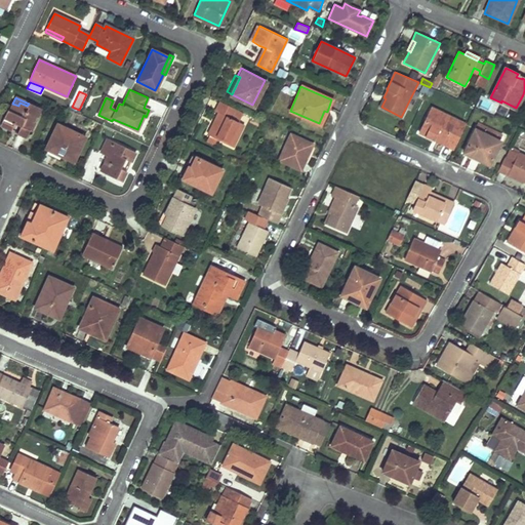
[(218,112),(213,123),(207,134),(233,147),(244,124),(232,118),(236,109),(219,101),(215,111),(218,112)]
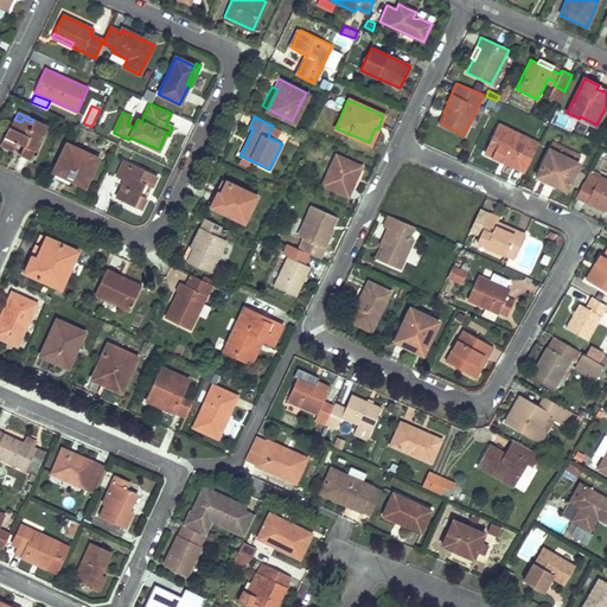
[(12,151),(13,146),(16,142),(24,146),(20,154),(31,159),(33,152),(36,152),(40,142),(39,141),(42,135),(44,136),(48,126),(33,120),(31,122),(23,119),(21,122),(14,120),(10,128),(8,128),(0,145),(12,151)]
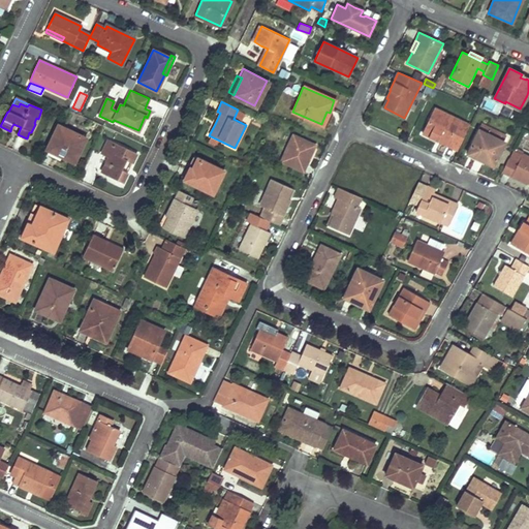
[(439,137),(444,139),(448,142),(447,145),(458,150),(469,126),(434,109),(423,133),(438,141),(439,137)]
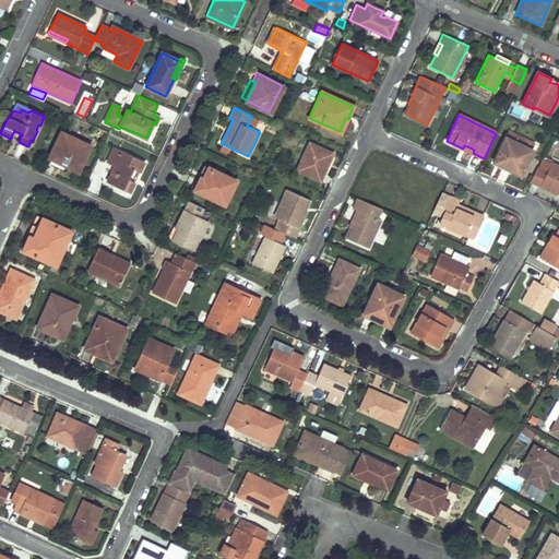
[(61,132),(56,145),(49,158),(79,171),(91,146),(61,132)]
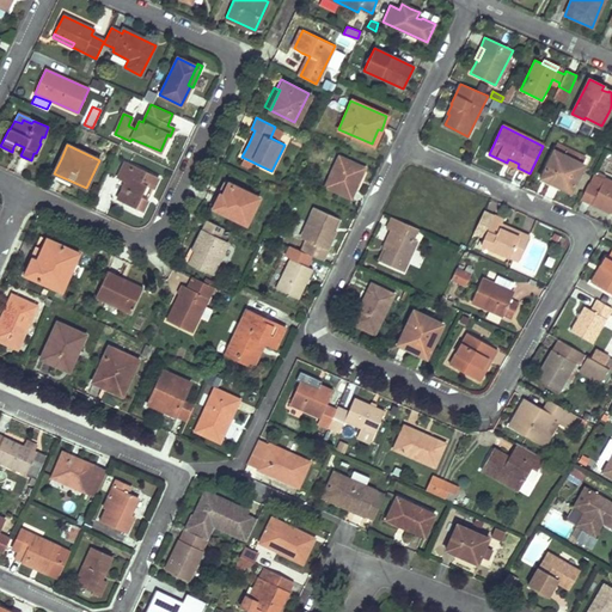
[(555,151),(548,164),(542,177),(570,191),(583,165),(555,151)]
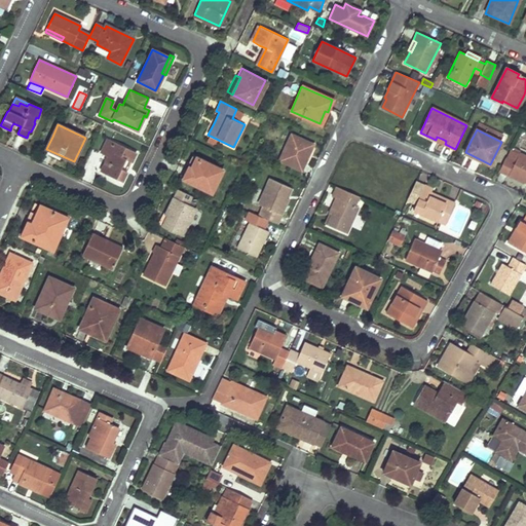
[(279,159),(290,164),(300,170),(312,145),(293,134),(279,159)]
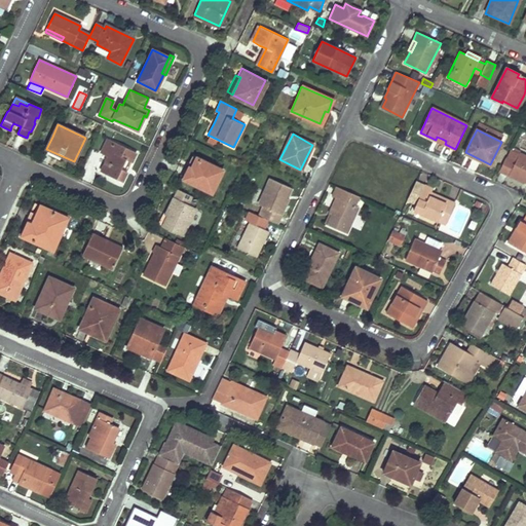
[(101,172),(111,177),(121,182),(126,172),(121,170),(125,160),(132,162),(136,152),(108,140),(102,153),(108,156),(101,172)]
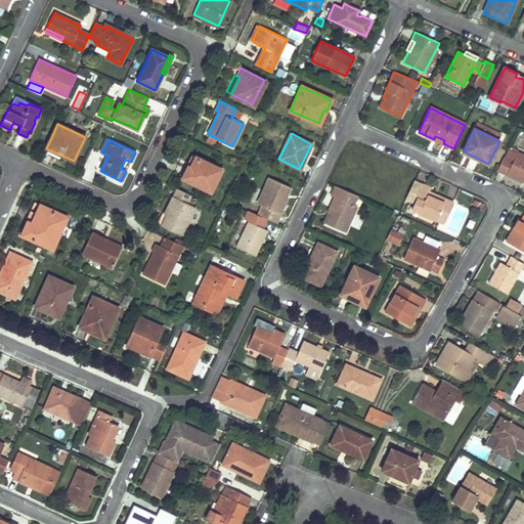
[(523,180),(523,156),(517,153),(516,154),(509,150),(506,159),(503,158),(496,170),(522,182),(523,180)]
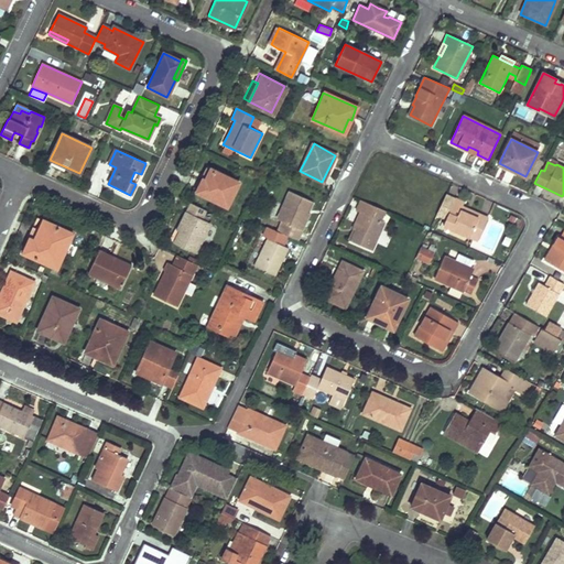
[(209,167),(203,180),(196,193),(227,208),(239,183),(209,167)]
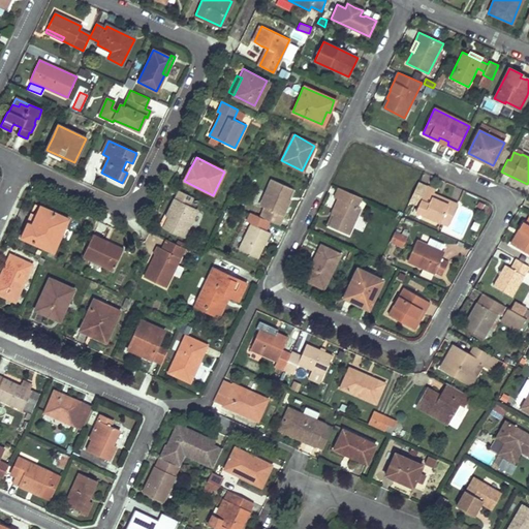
[(272,180),(266,192),(259,206),(265,208),(260,217),(270,221),(278,224),(289,199),(287,198),(291,189),(272,180)]
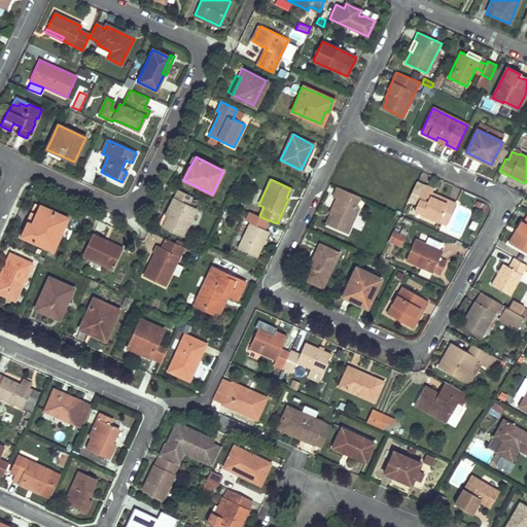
[(447,201),(447,202),(446,204),(429,198),(430,196),(431,194),(433,189),(424,186),(414,211),(446,224),(455,205),(447,201)]
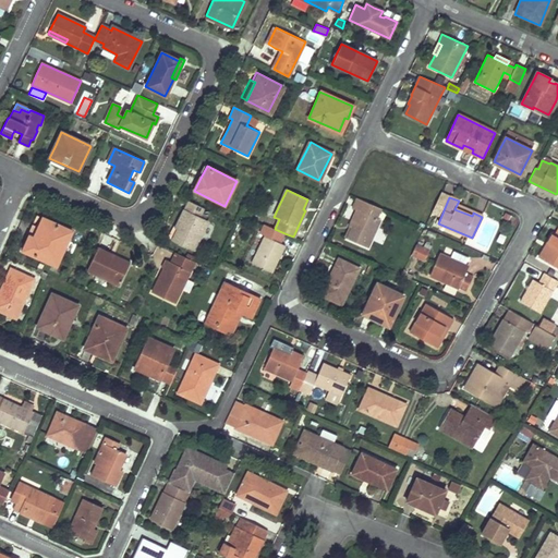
[(170,238),(182,243),(193,249),(206,222),(198,219),(203,208),(189,201),(170,238)]
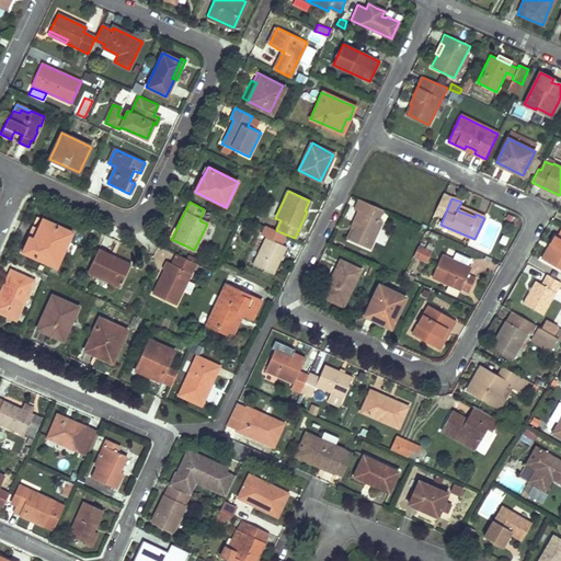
[(353,229),(354,229),(355,230),(351,240),(368,248),(380,221),(377,220),(378,218),(381,212),(381,210),(366,203),(363,213),(359,212),(353,229)]
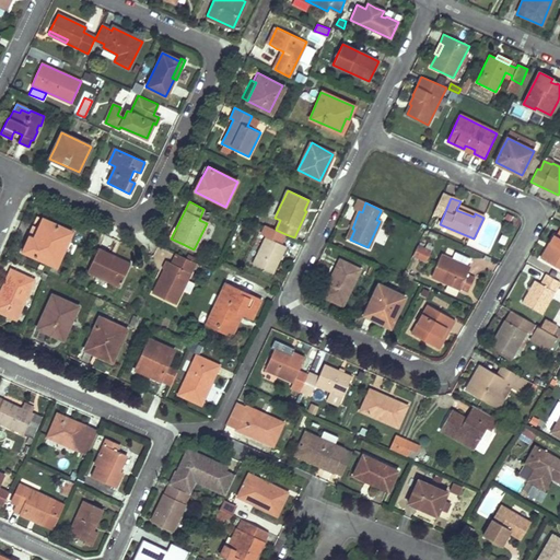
[(456,210),(474,217),(475,214),(457,208),(456,210)]
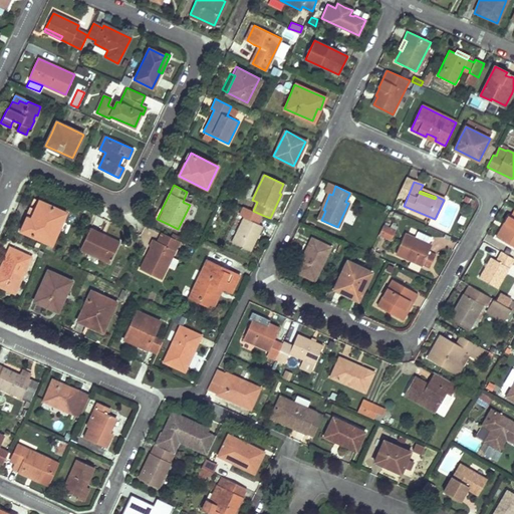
[(355,197),(349,194),(346,200),(352,203),(355,197)]
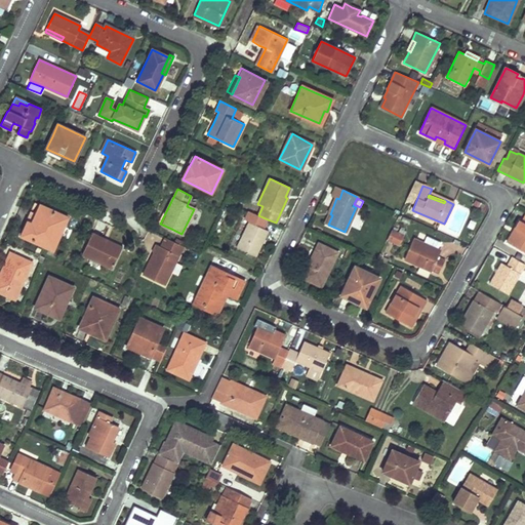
[(28,220),(25,229),(22,236),(52,250),(68,217),(40,205),(33,223),(28,220)]
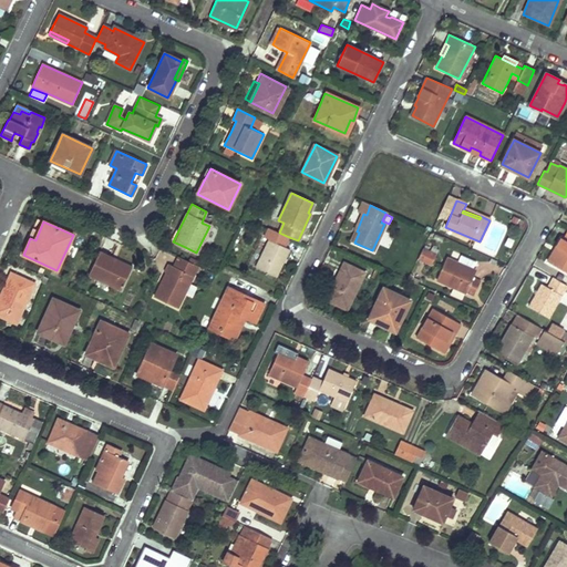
[(269,228),(265,237),(269,239),(256,266),(277,276),(290,249),(285,246),(289,237),(279,233),(269,228)]
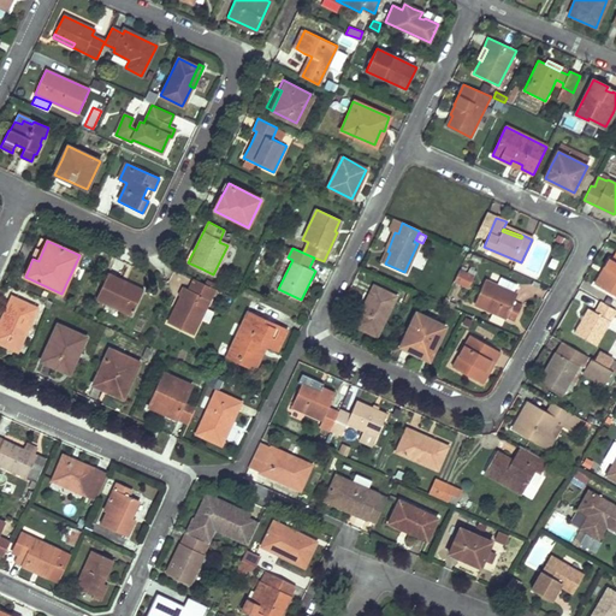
[(615,252),(612,260),(611,259),(610,259),(594,285),(615,296),(615,252)]
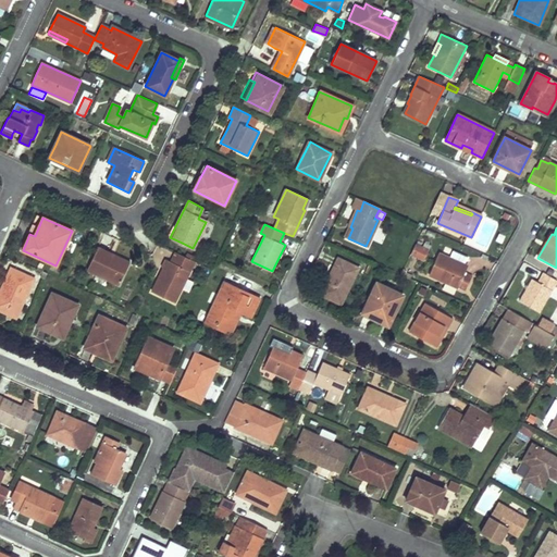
[(413,243),(411,257),(425,259),(428,245),(413,243)]
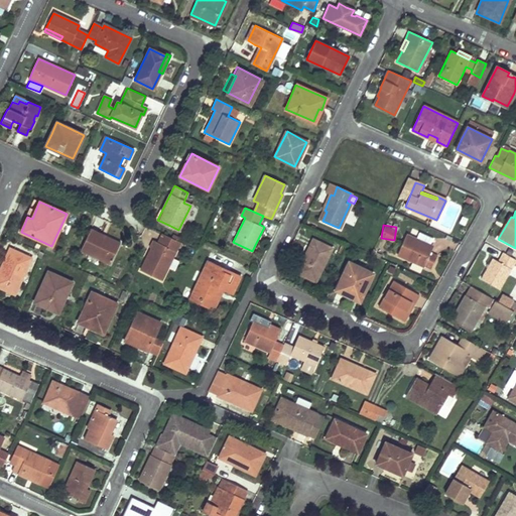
[(91,230),(86,240),(81,250),(110,264),(119,244),(91,230)]
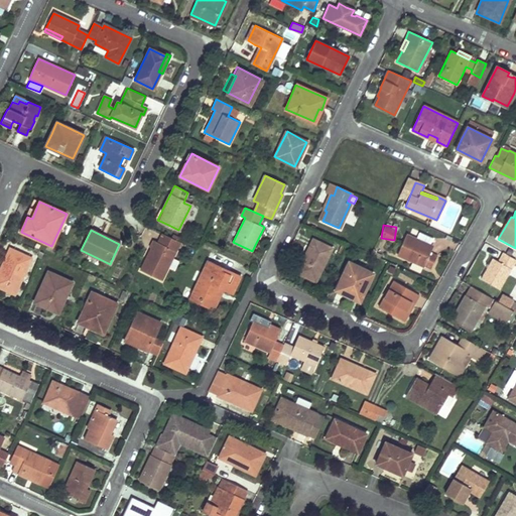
[(151,246),(152,246),(153,247),(148,257),(146,257),(140,270),(160,280),(179,242),(161,233),(156,242),(153,241),(151,246)]
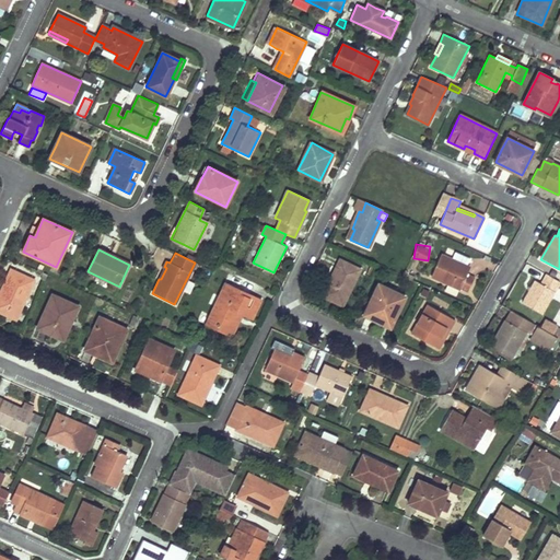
[(469,268),(455,261),(440,255),(431,276),(467,292),(474,278),(467,275),(469,268)]
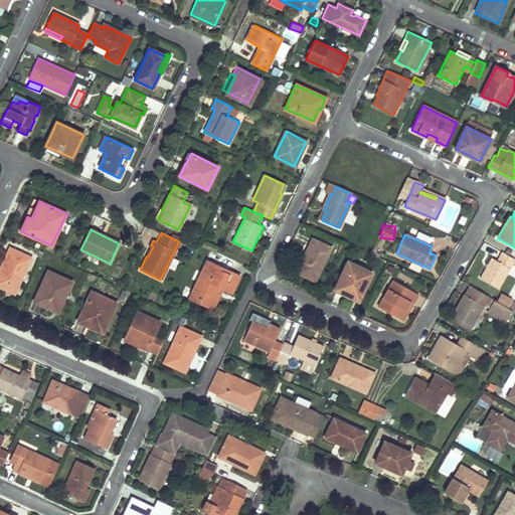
[(330,248),(321,243),(312,239),(296,272),(314,281),(330,248)]
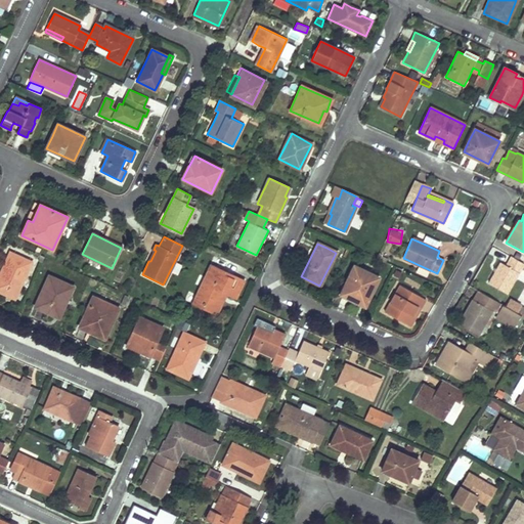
[(0,274),(0,292),(3,294),(14,299),(31,263),(10,253),(0,274)]
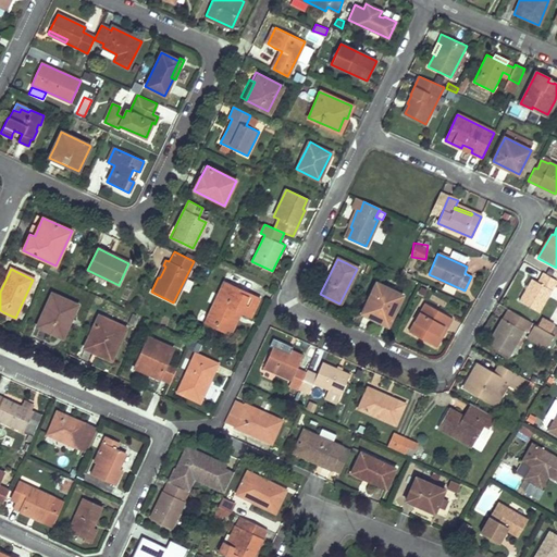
[(537,283),(534,281),(531,280),(519,300),(539,312),(554,285),(556,286),(556,281),(543,273),(537,283)]
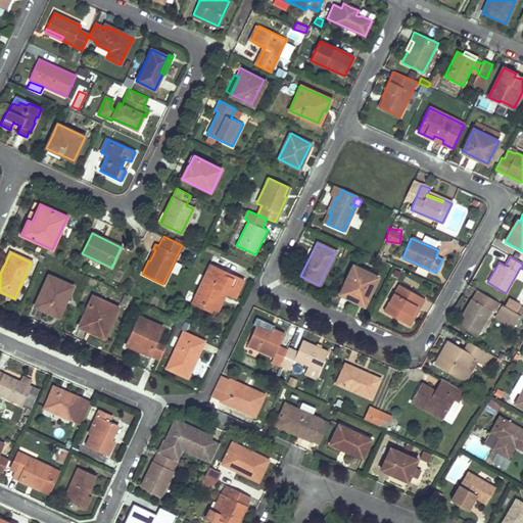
[(206,306),(212,308),(219,297),(216,295),(219,291),(225,294),(234,298),(243,280),(210,265),(195,297),(202,300),(201,303),(206,306)]
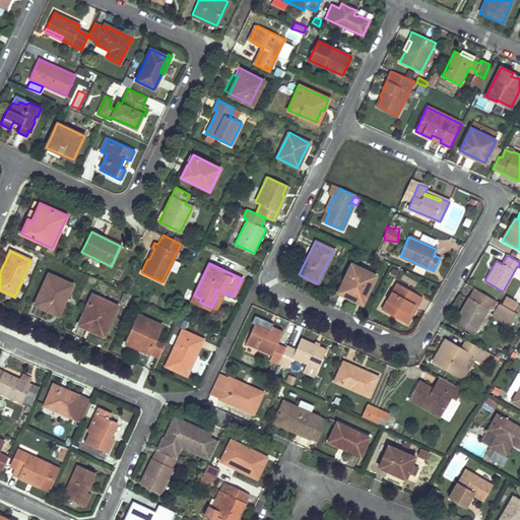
[(338,293),(349,299),(362,305),(375,276),(351,265),(338,293)]
